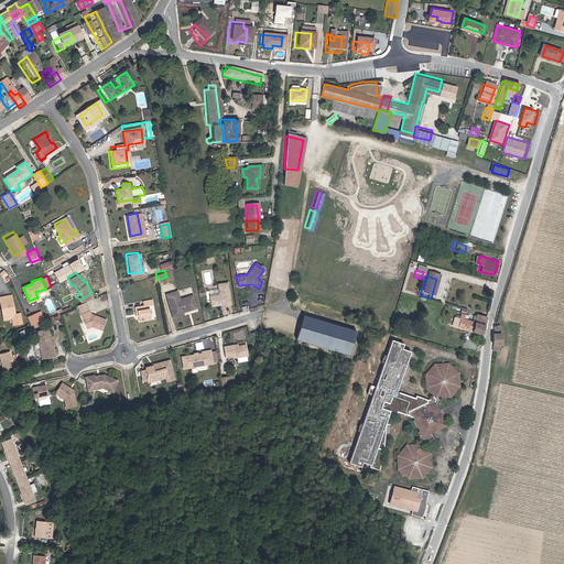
[(218,294),(208,296),(210,306),(218,305),(223,304),(223,306),(229,305),(226,282),(216,283),(218,294)]
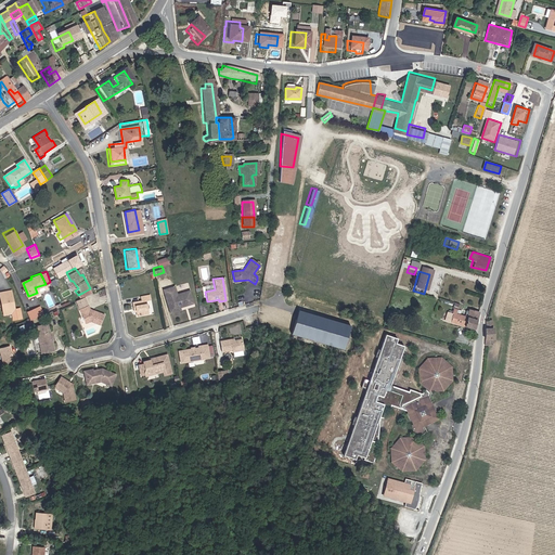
[(173,286),(163,291),(169,313),(179,310),(179,307),(192,302),(189,291),(176,295),(173,286)]
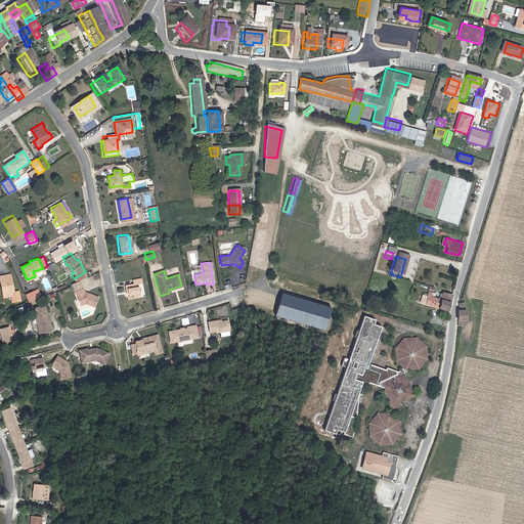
[(9,274),(0,275),(0,285),(2,297),(10,296),(11,302),(19,300),(17,291),(12,292),(9,274)]
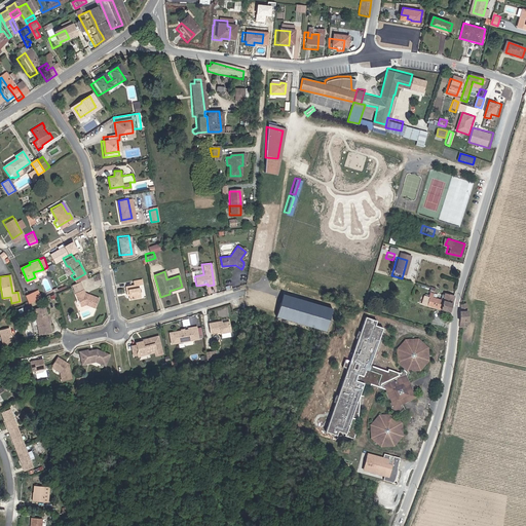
[(78,277),(74,279),(71,282),(70,283),(73,290),(81,286),(78,277)]
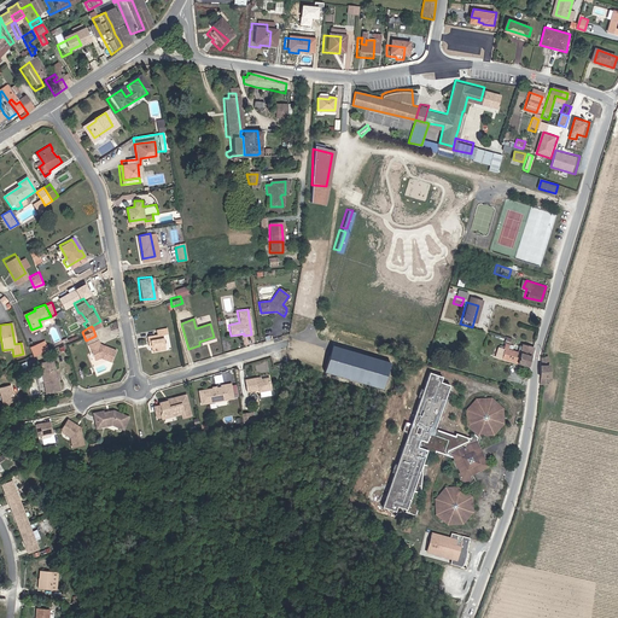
[(164,327),(155,328),(155,333),(145,334),(146,340),(149,340),(150,349),(162,347),(159,333),(164,332),(164,327)]
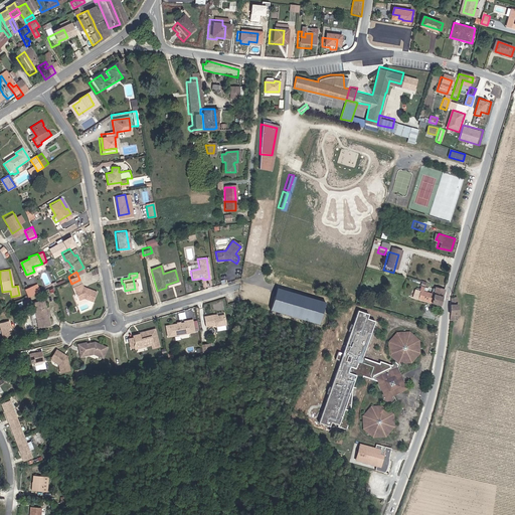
[(79,280),(71,284),(71,285),(77,298),(82,295),(92,299),(95,288),(81,283),(79,280)]
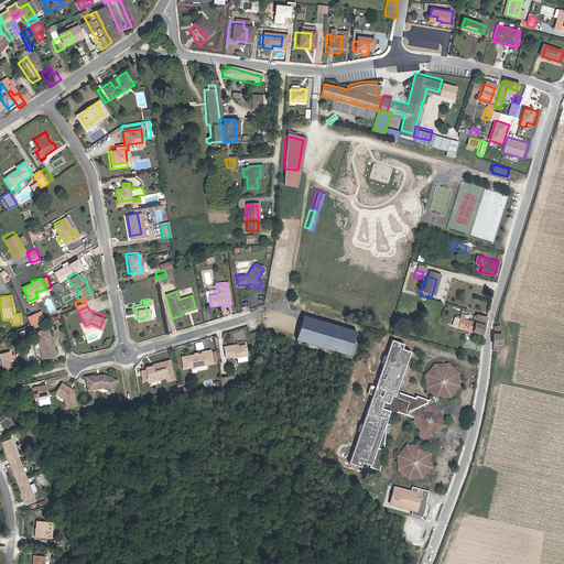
[(464,316),(462,327),(481,332),(484,321),(486,311),(469,306),(468,310),(466,310),(465,313),(464,316)]
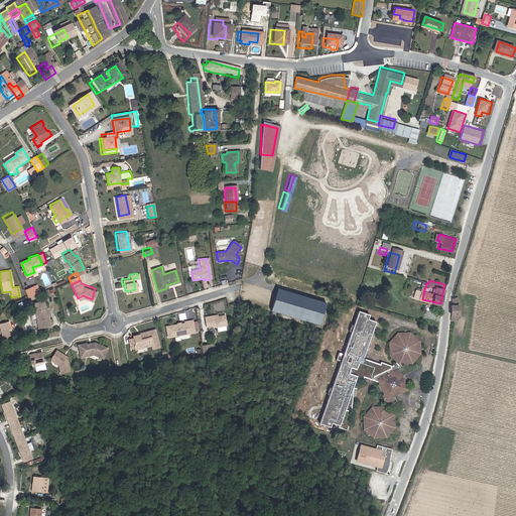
[(412,296),(422,299),(424,289),(420,288),(421,284),(418,284),(415,283),(412,296)]
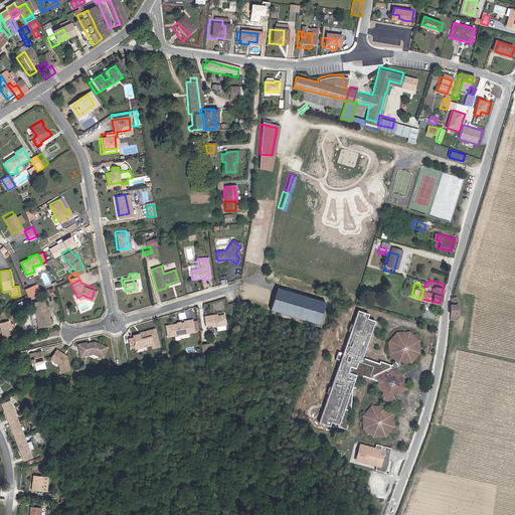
[(34,293),(31,286),(24,290),(27,296),(34,293)]
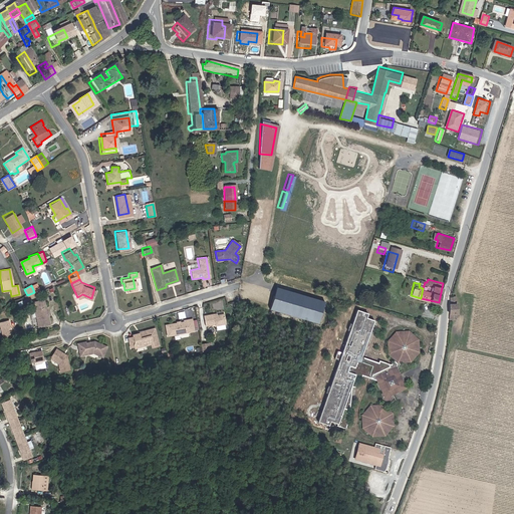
[(326,302),(277,288),(271,309),(320,323),(326,302)]
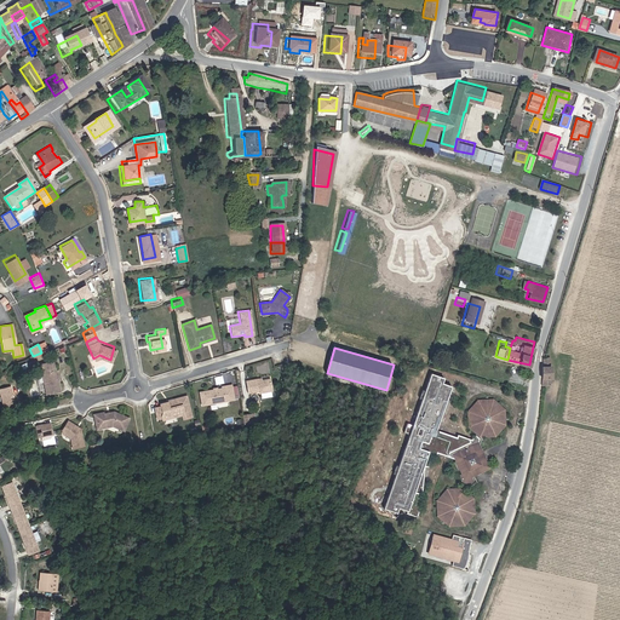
[(52,361),(39,363),(45,392),(58,389),(57,380),(58,379),(57,374),(56,374),(52,361)]
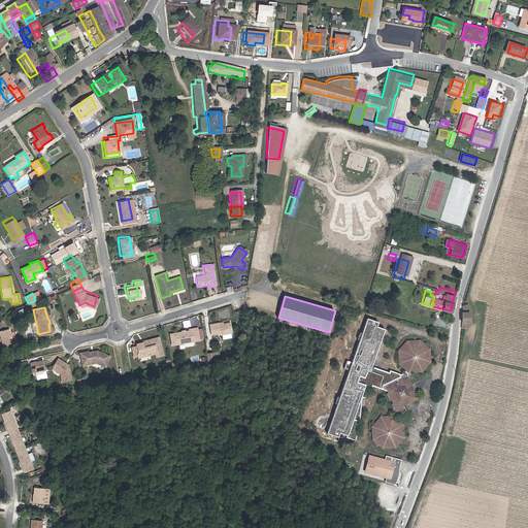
[(460,312),(459,326),(469,326),(469,312),(469,311),(461,311),(460,312)]
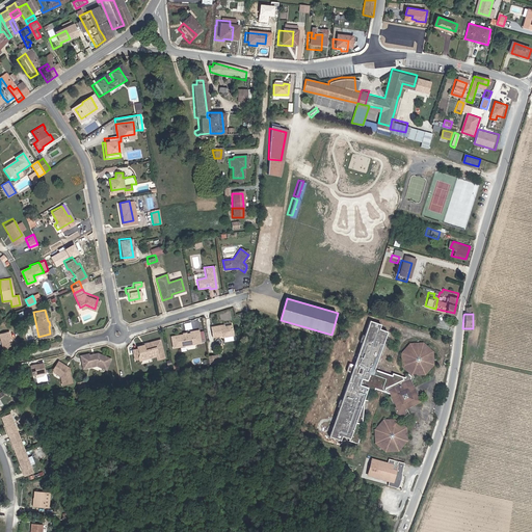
[(369,320),(336,437),(344,441),(345,436),(355,439),(370,387),(364,384),(366,378),(374,380),(389,330),(383,328),(384,324),(369,320)]
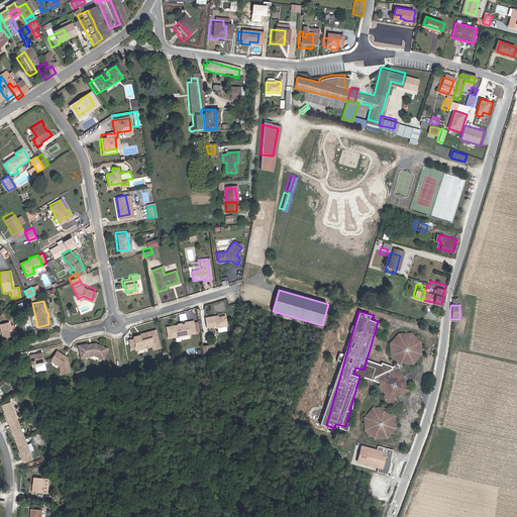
[(213,319),(212,317),(203,319),(206,328),(214,326),(215,327),(225,325),(223,316),(216,318),(213,319)]
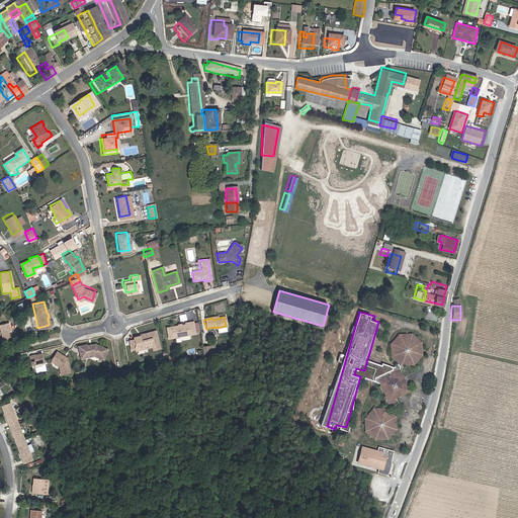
[(178,326),(177,325),(166,327),(168,338),(193,333),(191,321),(185,322),(184,324),(181,324),(180,326),(179,326),(178,326)]
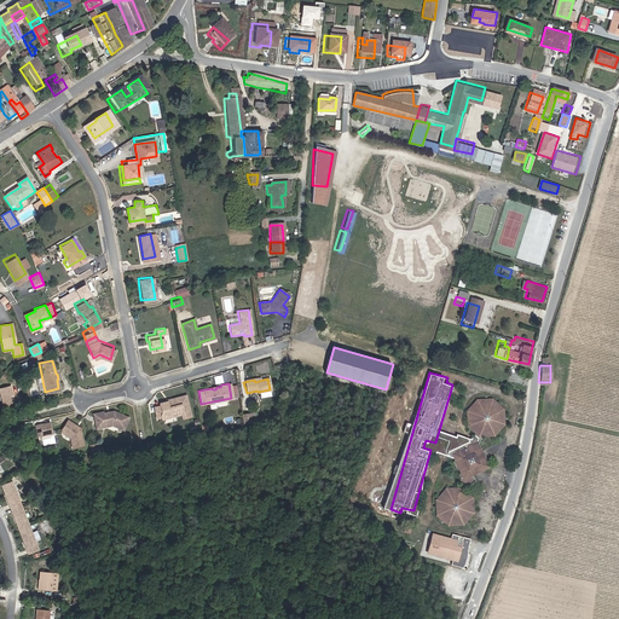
[(5,409),(13,408),(12,401),(13,401),(10,385),(0,386),(0,391),(3,400),(3,404),(4,404),(5,409)]
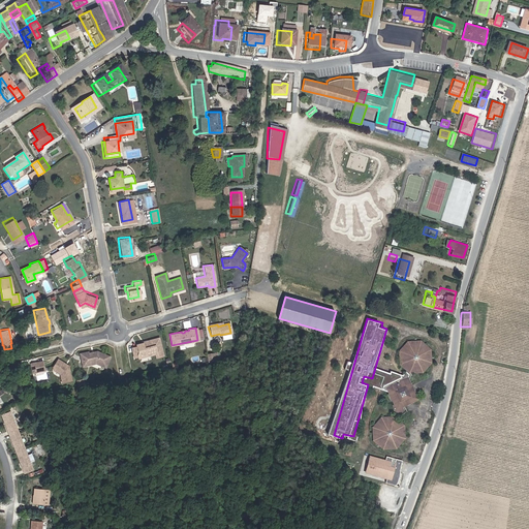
[(131,348),(132,356),(136,355),(136,354),(136,352),(138,351),(141,351),(142,356),(154,353),(155,359),(161,358),(158,340),(146,342),(145,343),(142,344),(142,343),(135,345),(135,347),(131,348)]
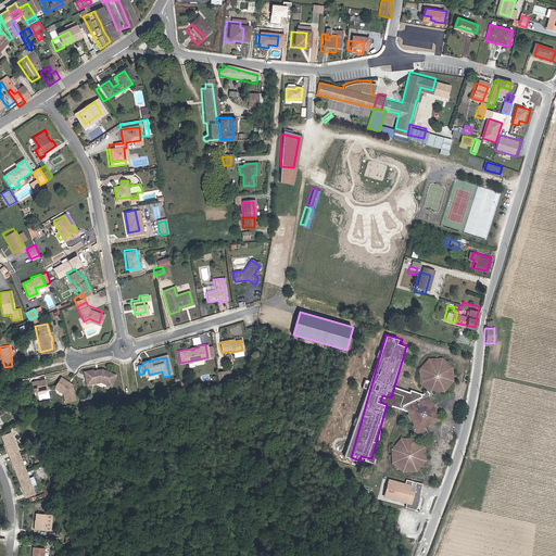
[(444,357),(429,357),(417,371),(421,375),(421,384),(430,392),(446,391),(455,380),(455,366),(444,357)]
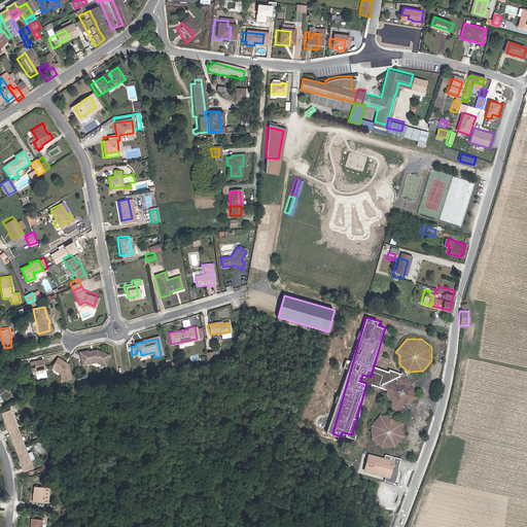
[(95,351),(92,351),(92,352),(90,353),(89,353),(86,352),(85,352),(84,351),(77,353),(78,359),(81,359),(81,363),(86,362),(86,364),(94,362),(99,364),(102,366),(107,356),(95,351)]
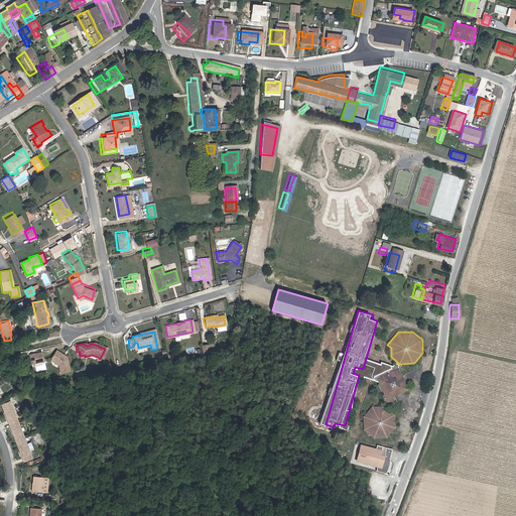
[(202,353),(210,351),(208,344),(201,345),(202,353)]
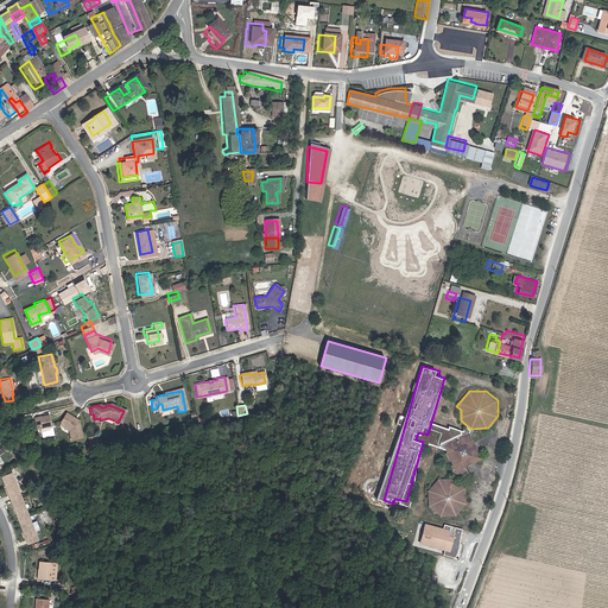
[(77,422),(65,415),(59,423),(59,426),(67,431),(69,441),(81,438),(77,422)]
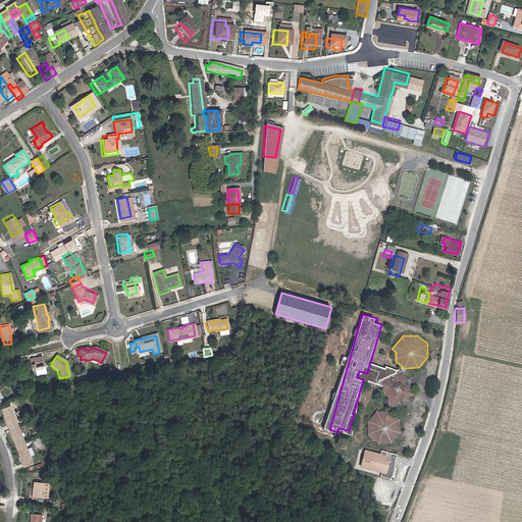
[(36,363),(41,361),(40,357),(28,360),(30,368),(37,367),(36,363)]
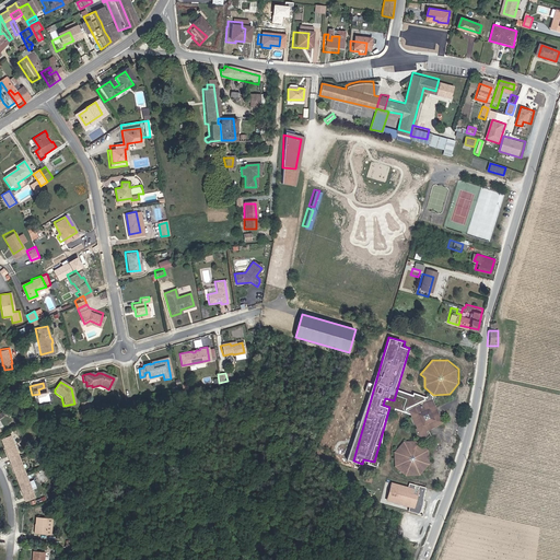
[(434,399),(409,409),(421,439),(430,434),(428,430),(444,423),(434,399)]
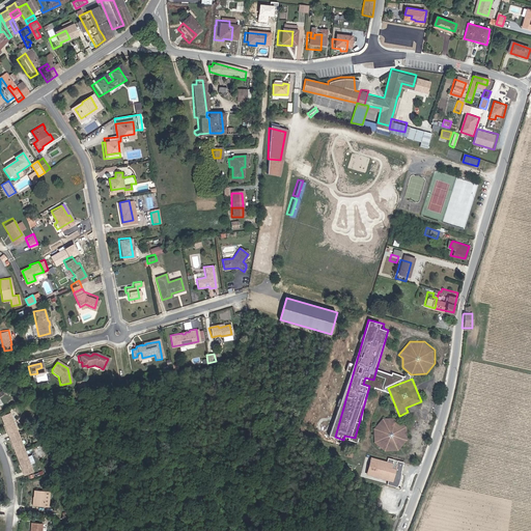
[(376,418),(378,449),(401,449),(401,445),(409,444),(408,424),(395,424),(395,417),(376,418)]
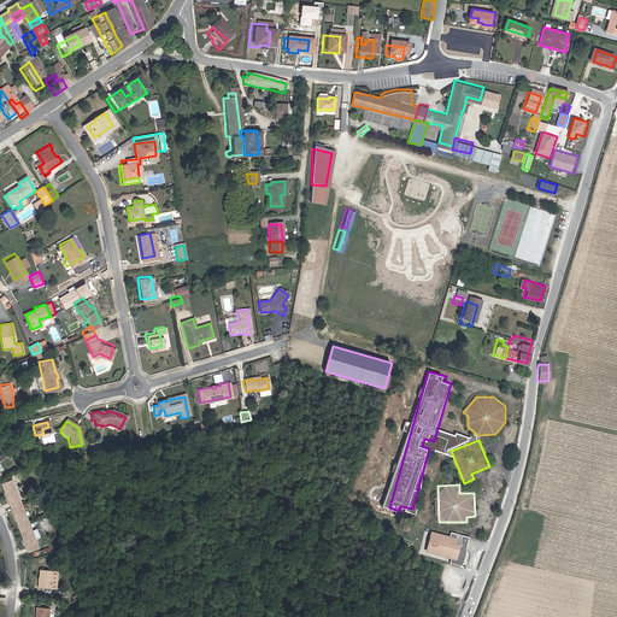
[(40,556),(41,556),(31,529),(24,509),(16,486),(6,489),(15,512),(21,532),(27,548),(30,558),(35,557),(36,557),(37,557),(39,557),(40,556)]
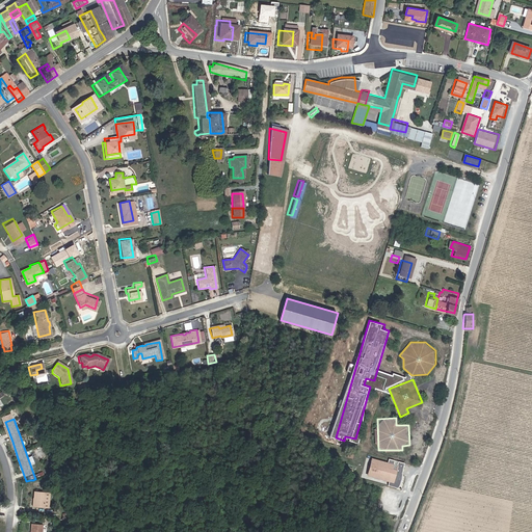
[(408,462),(393,457),(392,461),(376,457),(373,469),(378,470),(377,474),(392,479),(403,482),(404,477),(406,468),(408,462)]
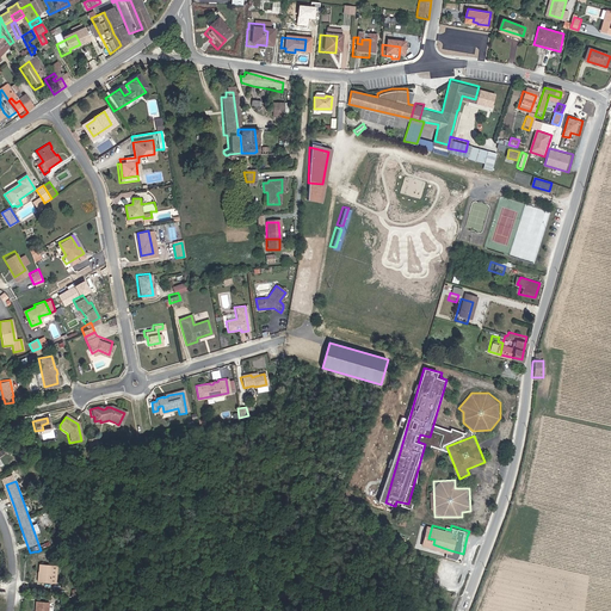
[(449,556),(461,560),(463,554),(450,550),(449,556)]
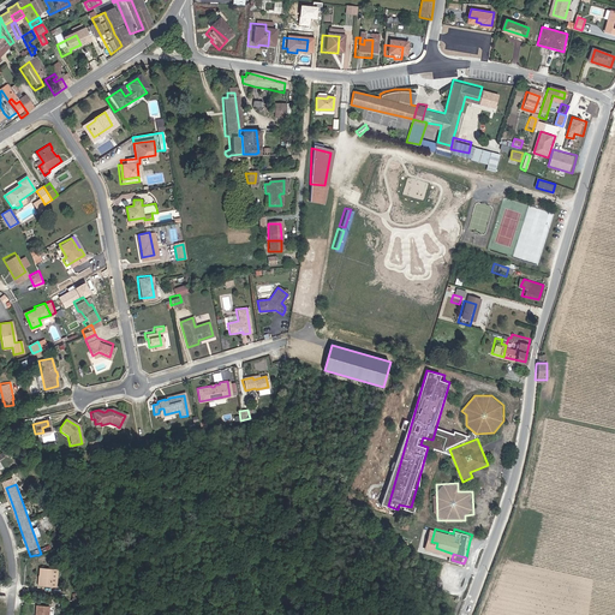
[(52,593),(54,577),(41,574),(40,593),(52,593)]
